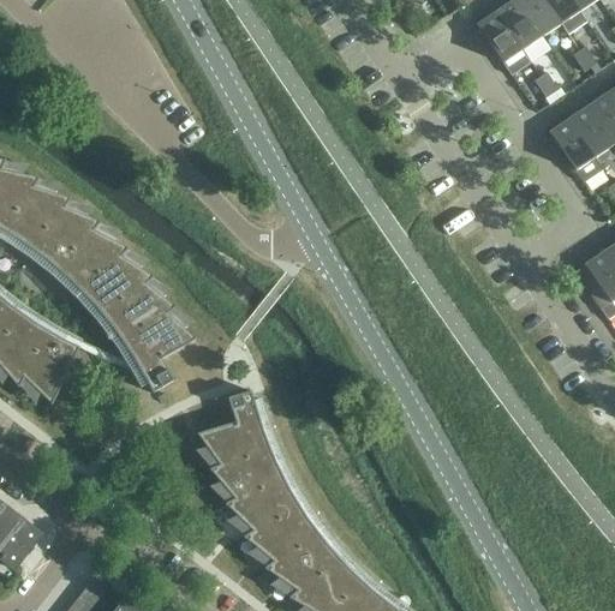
[(542,35),(518,0),(513,0),(497,10),(523,48),(542,35)]
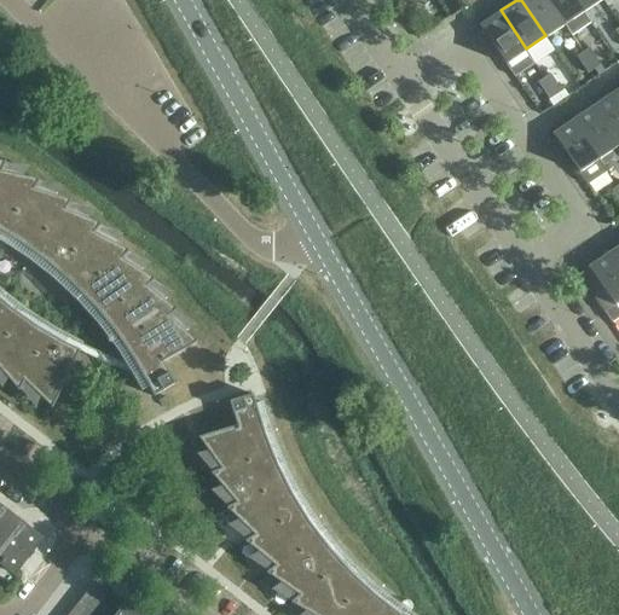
[(565,23),(549,0),(521,0),(545,35),(565,23)]
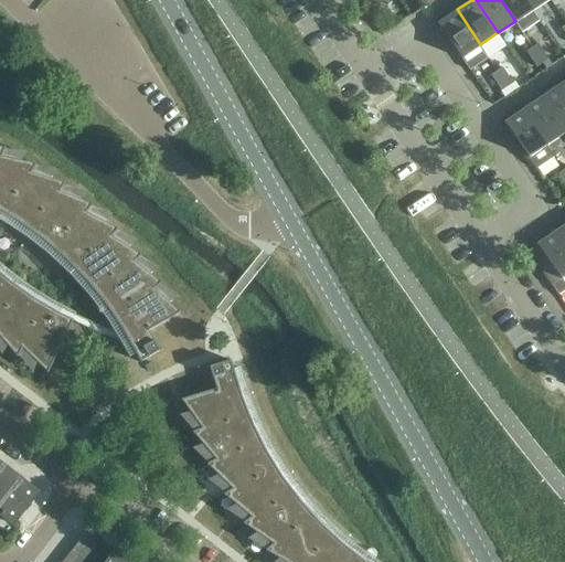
[(533,9),(526,0),(501,0),(515,21),(522,30),(539,18),(533,9)]
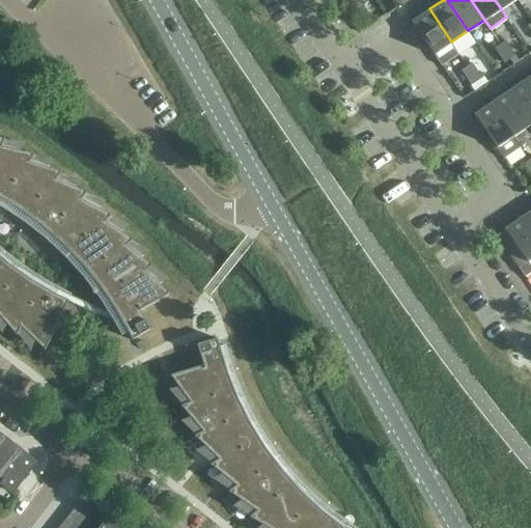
[(495,0),(501,8),(513,0),(495,0)]
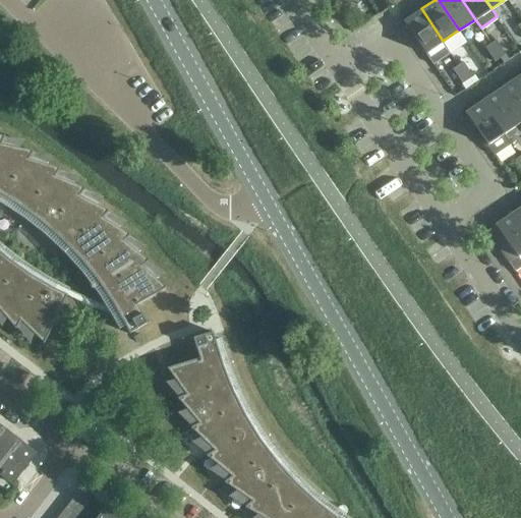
[(443,41),(421,8),(404,19),(426,52),(443,41)]
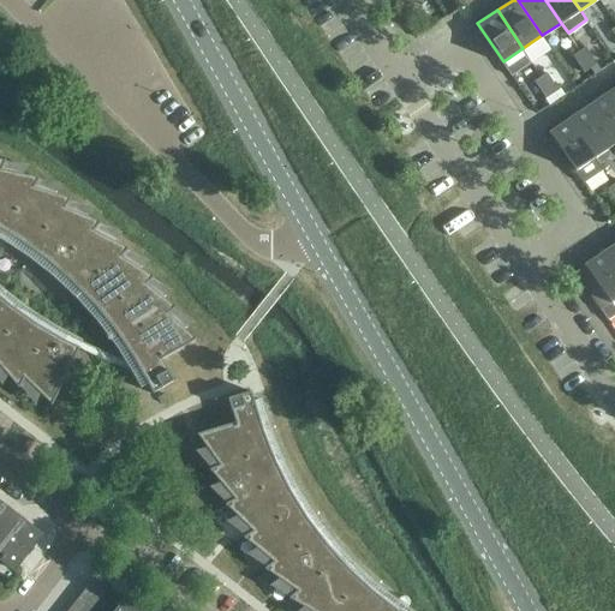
[(585,45),(579,49),(573,53),(578,63),(591,53),(585,45)]
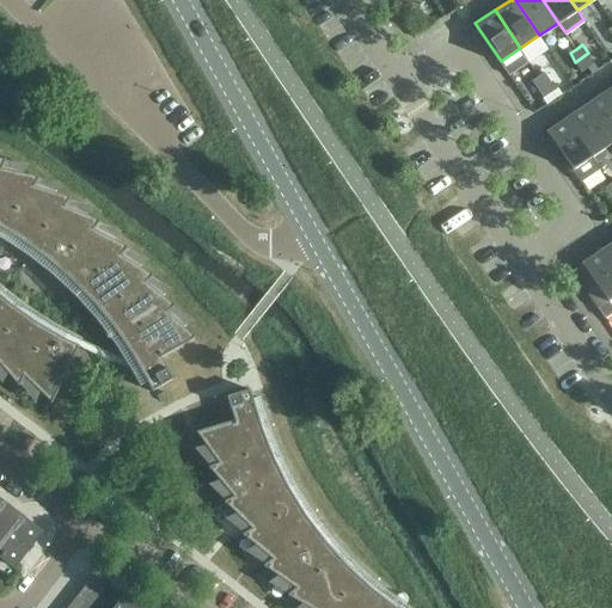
[(594,62),(588,53),(575,62),(581,71),(594,62)]
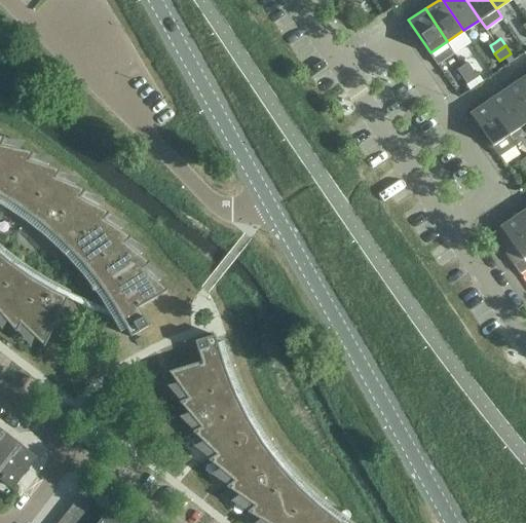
[(468,61),(462,64),(457,68),(462,75),(473,68),(468,61)]
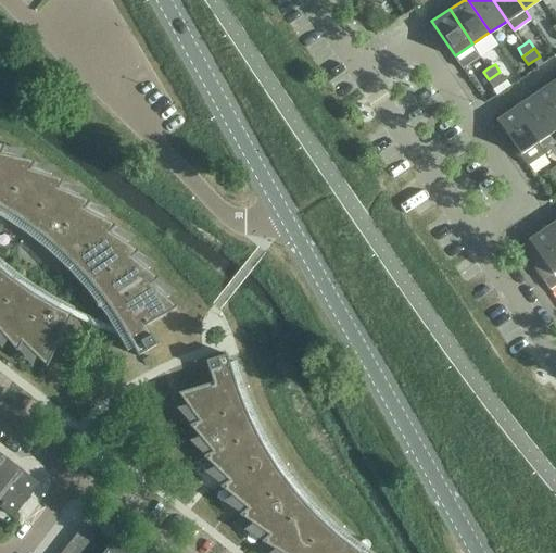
[(505,79),(500,72),(489,79),(494,87),(505,79)]
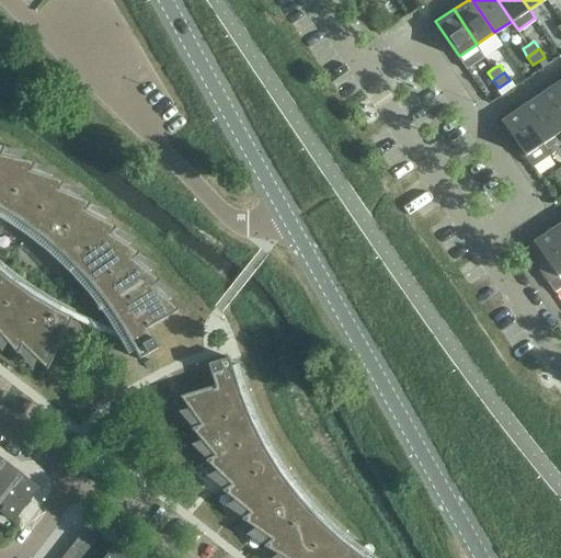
[(560,129),(560,93),(554,83),(537,95),(560,131),(560,129)]
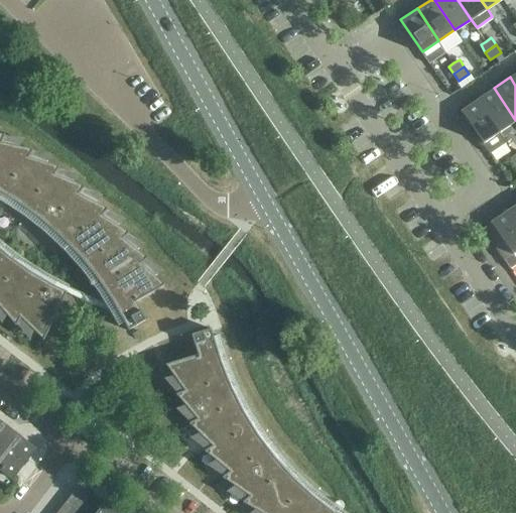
[(515,120),(494,88),(478,99),(499,131),(515,120)]
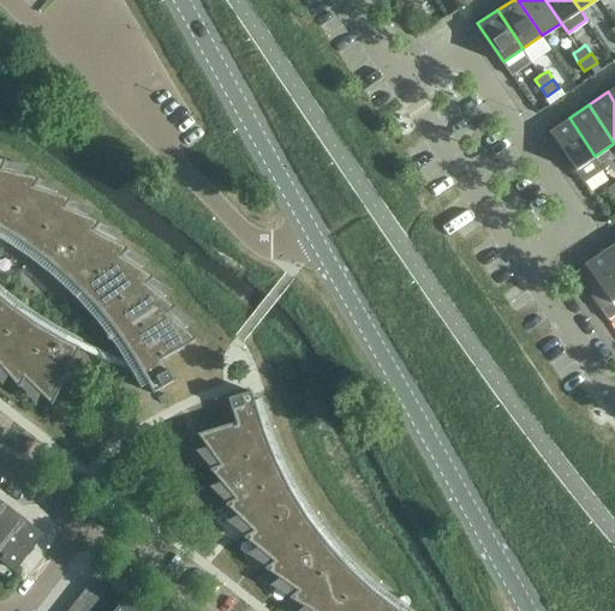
[(595,156),(569,118),(550,131),(575,169),(595,156)]
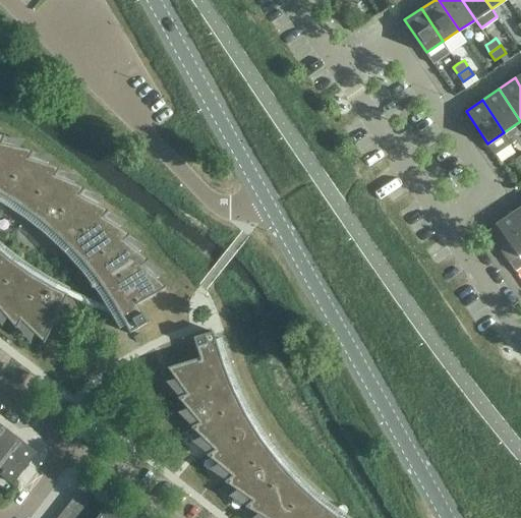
[(165,285),(141,265),(149,260),(148,257),(123,239),(130,234),(128,232),(102,216),(109,210),(107,208),(107,209),(79,194),(84,187),(83,186),(54,175),(60,167),(58,166),(58,167),(29,158),(33,150),(32,149),(31,150),(1,142),(5,134),(3,133),(3,134),(0,133),(0,192),(15,202),(39,218),(59,236),(78,255),(95,276),(99,281),(110,298),(114,303),(130,332),(130,331),(147,322),(136,303),(166,286),(165,285)]
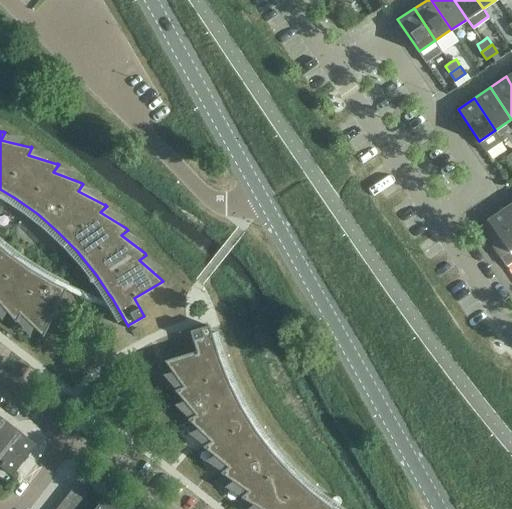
[(511,248),(511,220),(504,208),(479,225),(487,237),(495,231),(508,251),(511,248)]
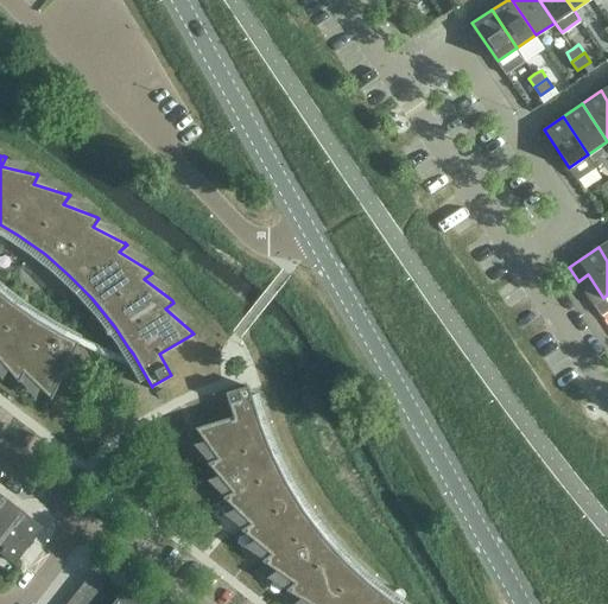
[(61,332),(33,317),(13,303),(7,298),(0,291),(0,358),(18,380),(17,380),(19,381),(25,372),(50,396),(50,398),(51,398),(78,343),(80,342),(61,332)]
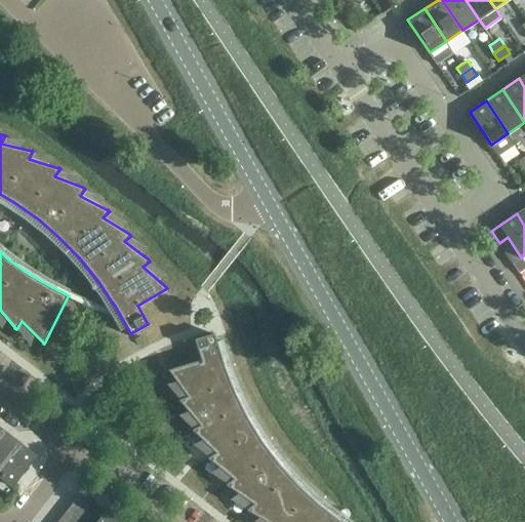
[(276,460),(264,443),(259,437),(248,419),(245,413),(236,395),(233,389),(226,369),(224,363),(214,331),(213,332),(195,338),(201,359),(168,369),(169,370),(188,396),(179,399),(179,401),(180,401),(200,425),(193,429),(193,430),(194,430),(215,452),(208,456),(209,458),(234,478),(226,483),(228,485),(253,503),(247,509),(248,511),(248,510),(269,521),(341,521),(335,517),(319,505),(314,500),(299,485),(294,481),(280,466),(276,460)]
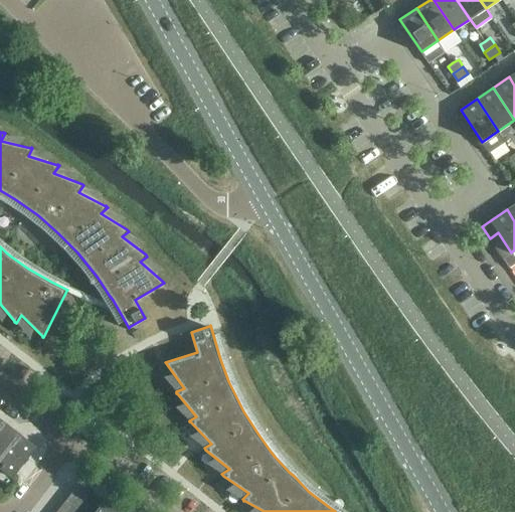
[(0,457),(18,434),(3,421),(0,424),(0,457)]
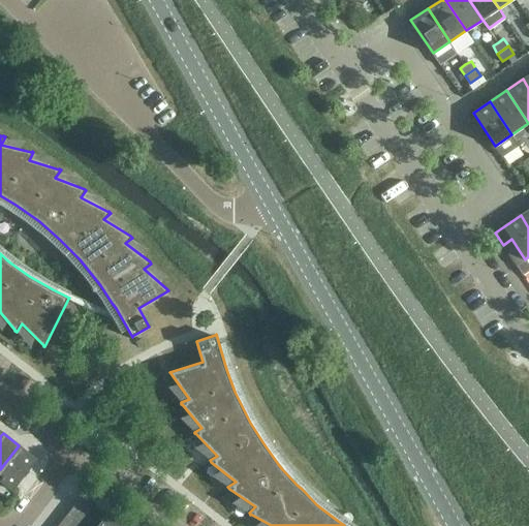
[(0,478),(12,489),(36,458),(19,445),(0,469),(0,478)]
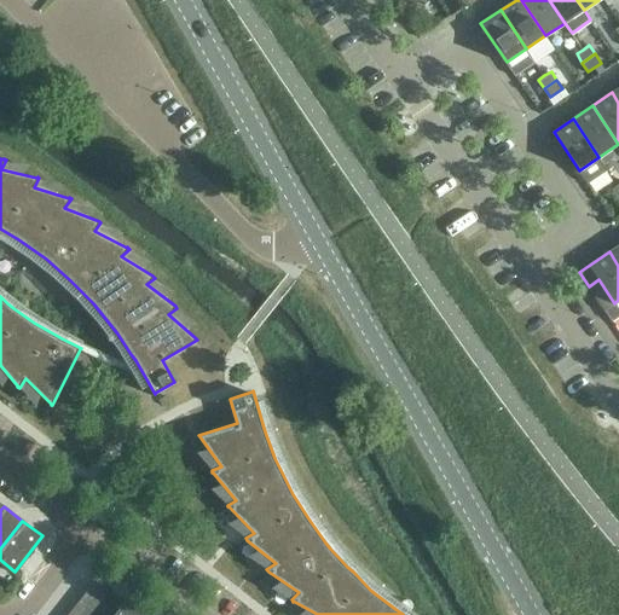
[(114,614),(121,607),(94,586),(85,598),(106,614),(114,614)]
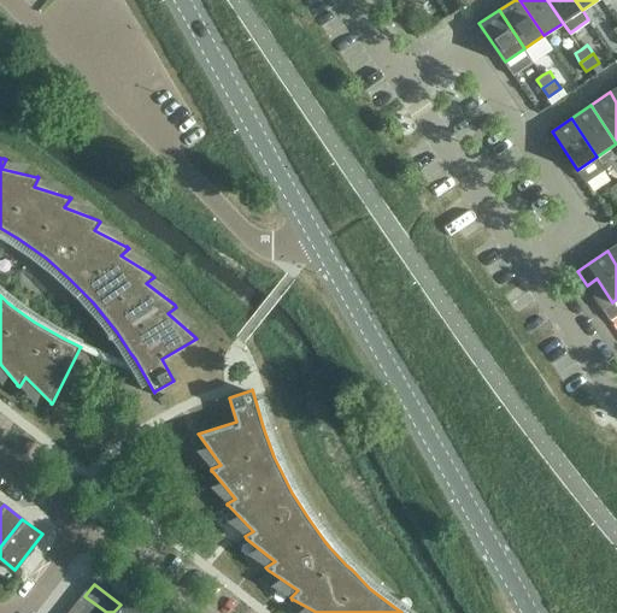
[(106,612),(84,596),(76,607),(82,612),(106,612)]
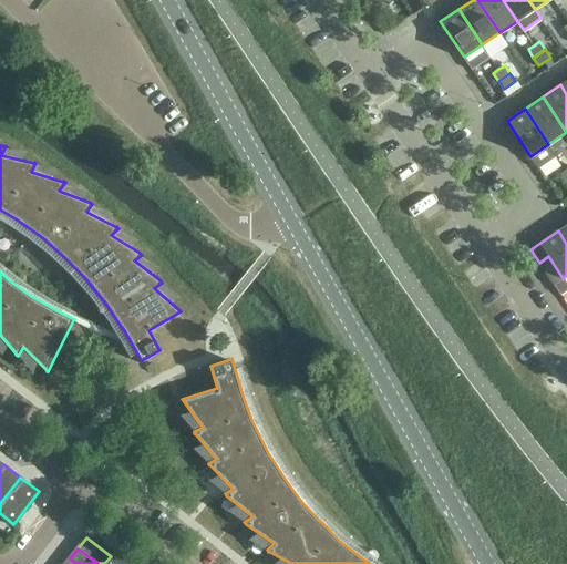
[(131,563),(115,552),(111,556),(104,563),(131,563)]
